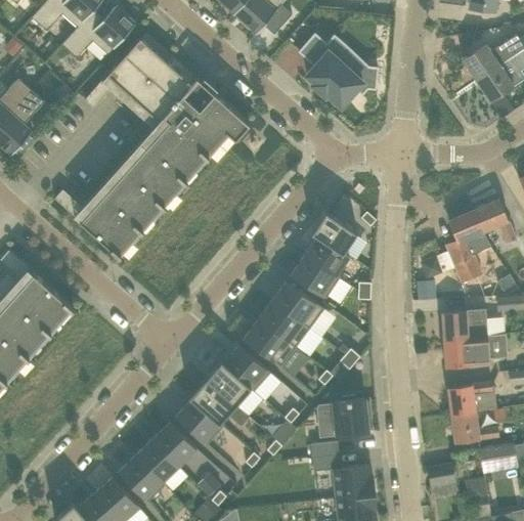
[(93,10),(95,11),(104,0),(48,0),(47,1),(32,18),(47,33),(62,15),(77,29),(93,10)]
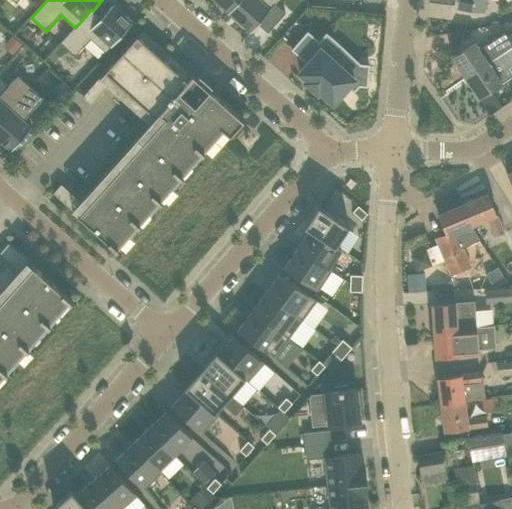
[(211,0),(228,15),(228,16),(242,0),(211,0)]
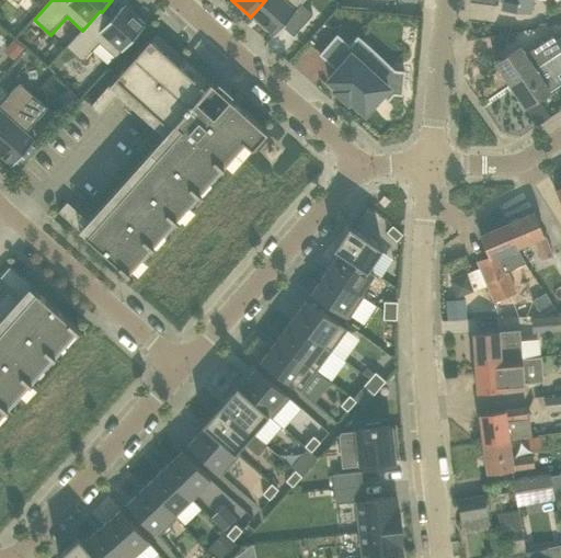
[(284,29),(295,37),(312,18),(301,8),(298,12),(297,11),(297,12),(287,3),(290,0),(265,0),(250,18),(251,18),(274,37),(273,38),(274,38),(284,29)]
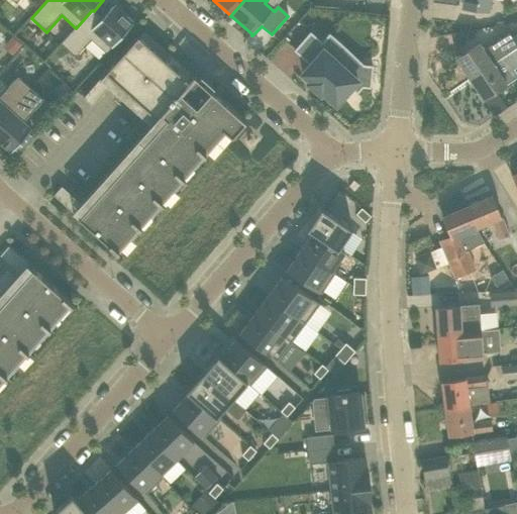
[(463,0),(463,10),(489,11),(490,0),(463,0)]
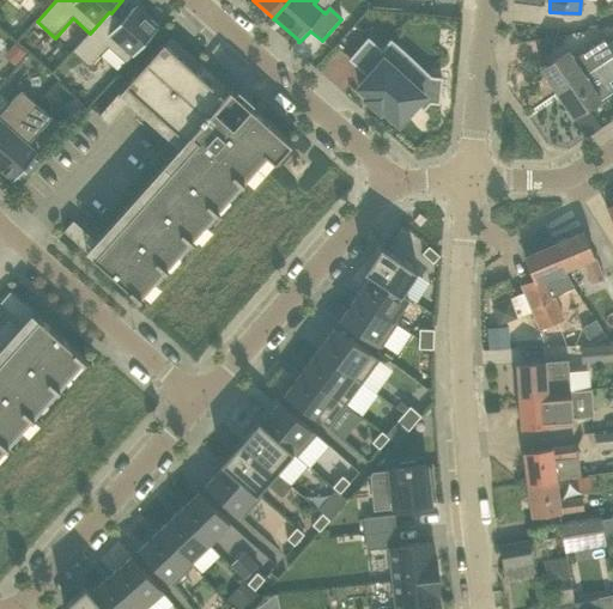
[(90,34),(73,53),(90,69),(108,49),(127,66),(159,31),(134,8),(121,23),(111,13),(109,12),(90,34)]
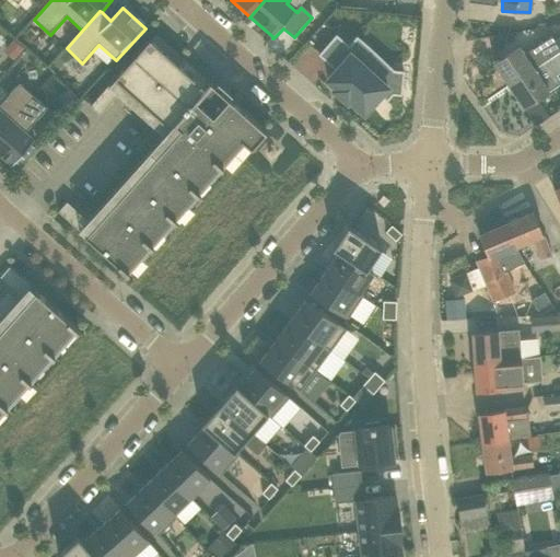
[(381,97),(387,103),(393,96),(401,97),(405,74),(394,72),(391,77),(382,69),(375,77),(352,57),(356,54),(337,37),(319,57),(337,72),(328,82),(336,90),(335,92),(348,104),(350,102),(365,115),(381,97)]
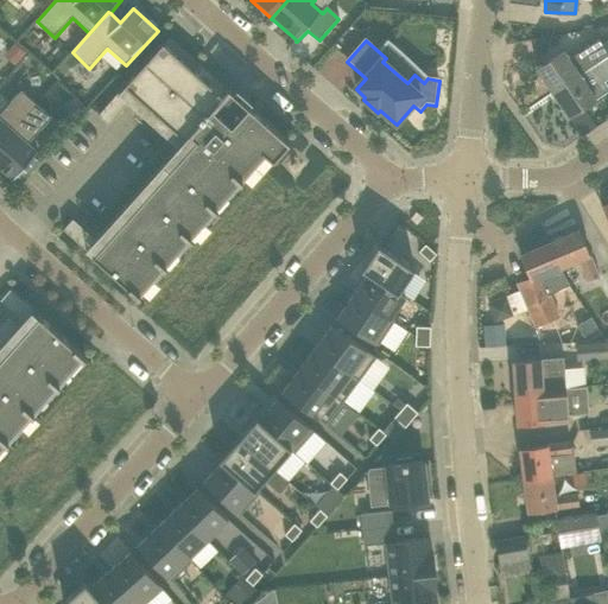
[(564,53),(537,70),(553,95),(580,77),(599,65),(607,58),(607,53),(599,40),(569,61),(564,53)]
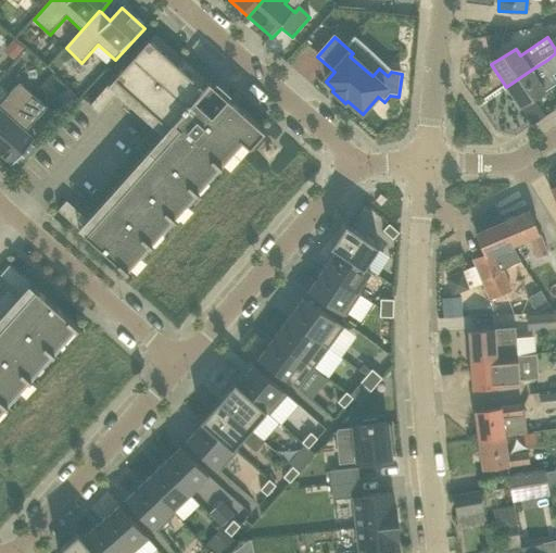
[(17,59),(24,51),(13,41),(7,49),(17,59)]
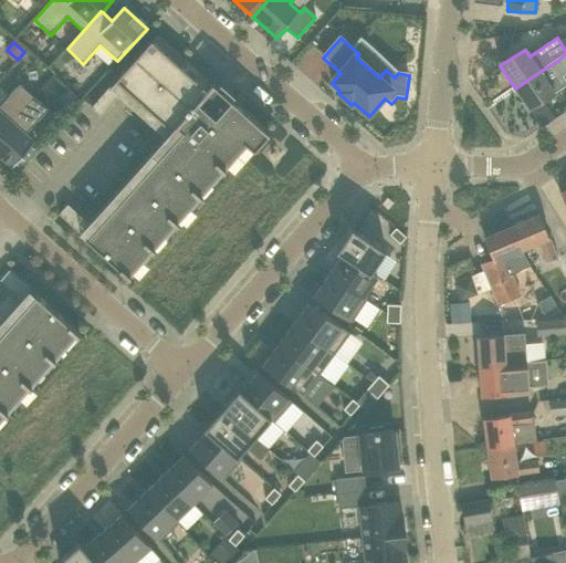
[(182,70),(152,42),(116,82),(147,111),(182,70)]
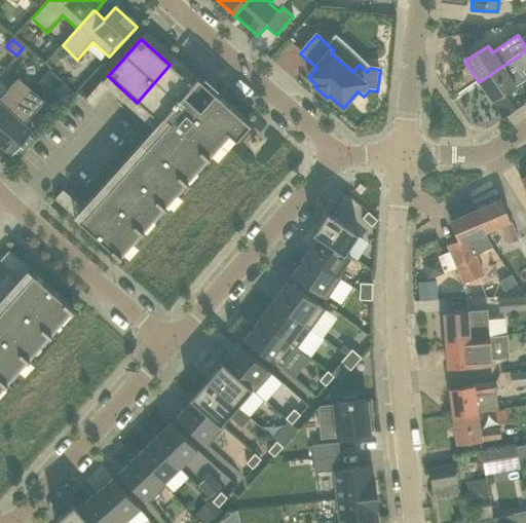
[(525,50),(518,57),(501,67),(479,82),(493,104),(516,88),(525,81),(525,77),(523,72),(525,69),(525,50)]
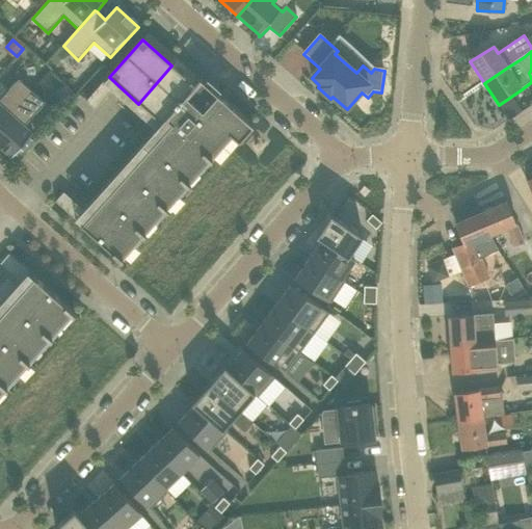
[(171,125),(201,91),(210,82),(208,79),(205,83),(201,80),(194,86),(171,65),(138,104),(163,126),(167,121),(171,125)]
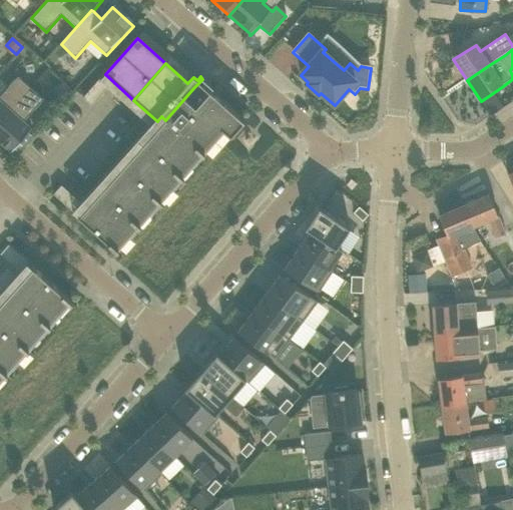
[(0,123),(29,91),(16,79),(0,96),(0,123)]
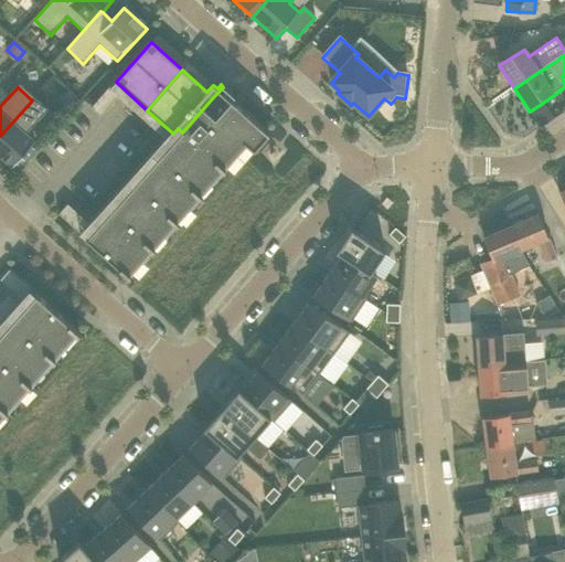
[(223,87),(213,97),(182,133),(86,240),(119,269),(129,278),(247,146),(254,152),(269,135),(232,102),(235,98),(223,87)]
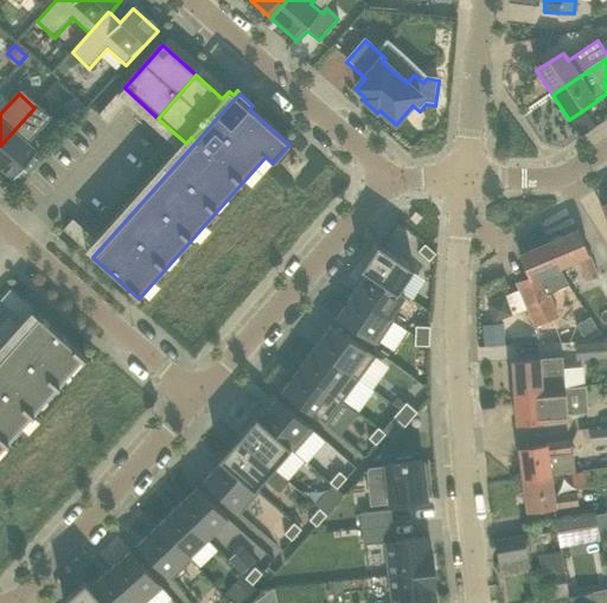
[(98,117),(109,127),(129,104),(119,95),(98,117)]
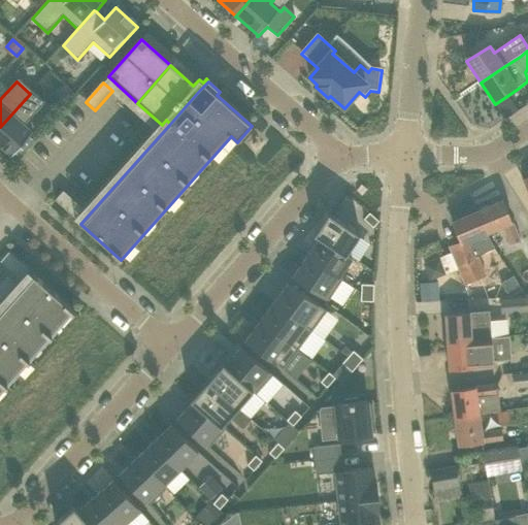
[(75,95),(66,86),(59,92),(67,102),(75,95)]
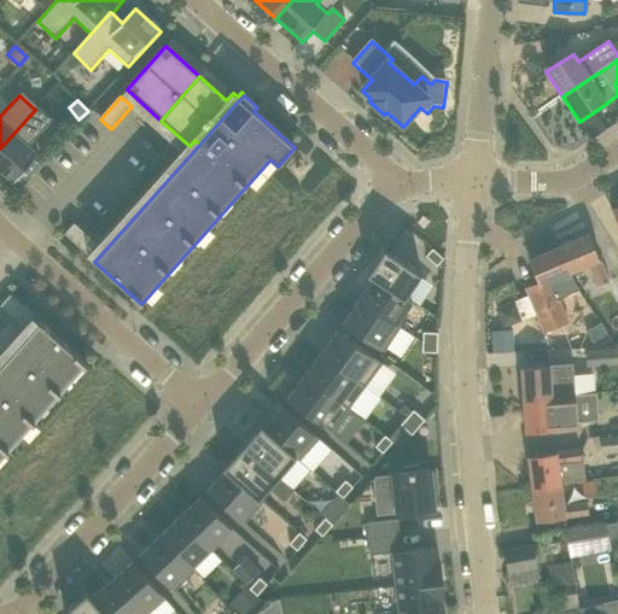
[(51,123),(35,110),(0,148),(0,171),(13,185),(17,181),(22,186),(41,164),(36,161),(39,157),(29,148),(51,123)]
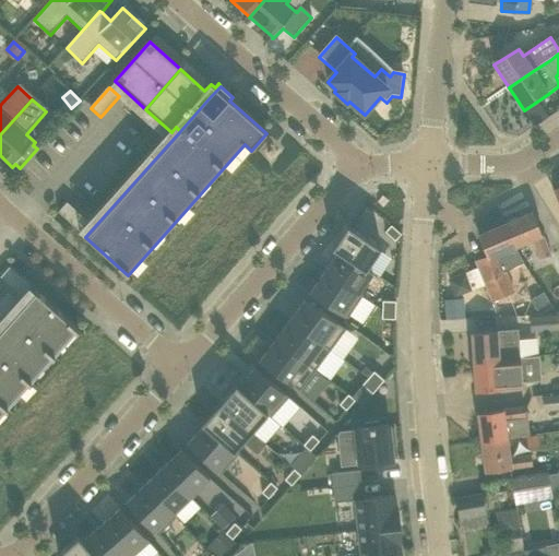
[(87,222),(67,203),(59,213),(80,232),(87,222)]
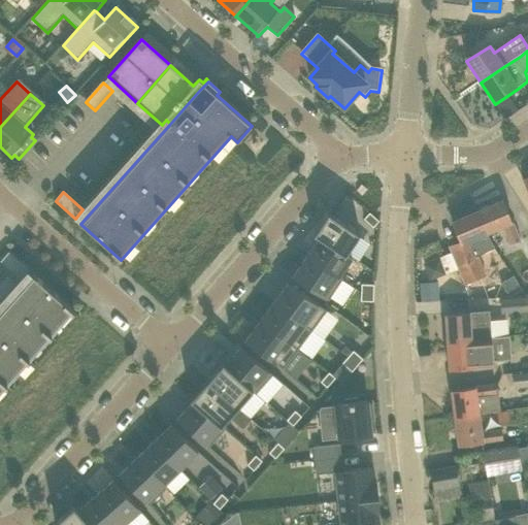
[(504,229),(512,247),(521,242),(503,202),(477,212),(487,236),(504,229)]
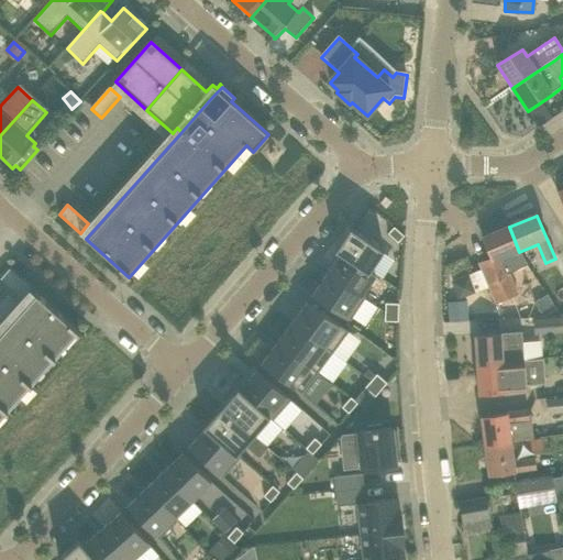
[(517,297),(510,278),(501,259),(519,252),(509,227),(482,238),(490,260),(479,265),(496,306),(517,297)]
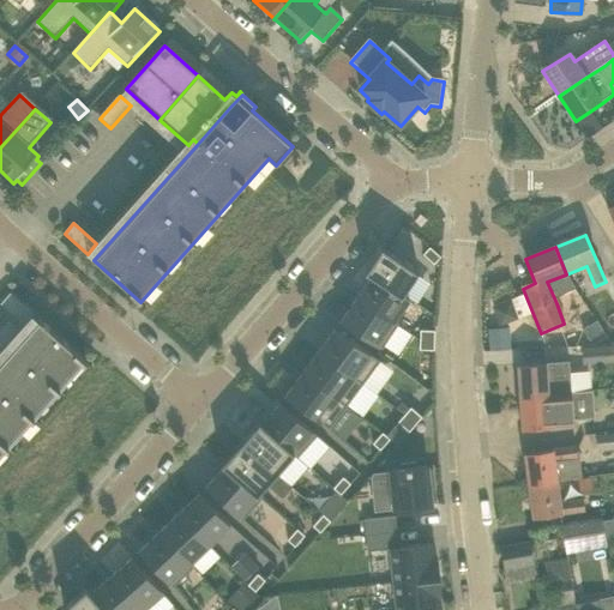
[(373,277),(409,301),(403,296),(419,273),(383,249),(366,275),(372,278),(373,277)]
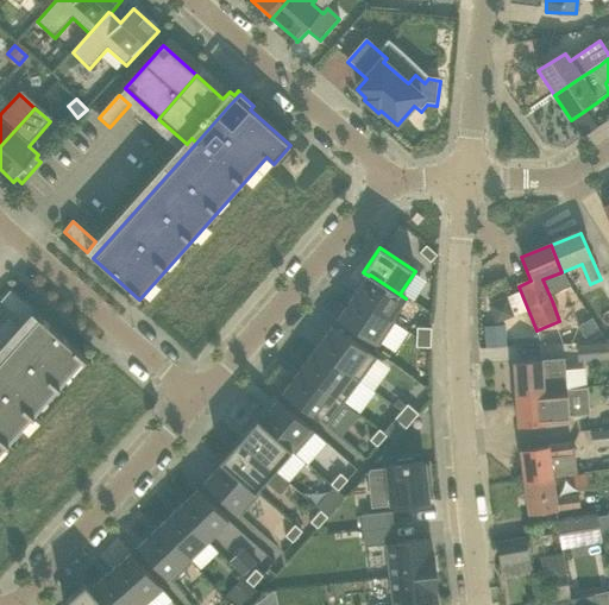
[(437,258),(426,249),(420,256),(431,265),(437,258)]
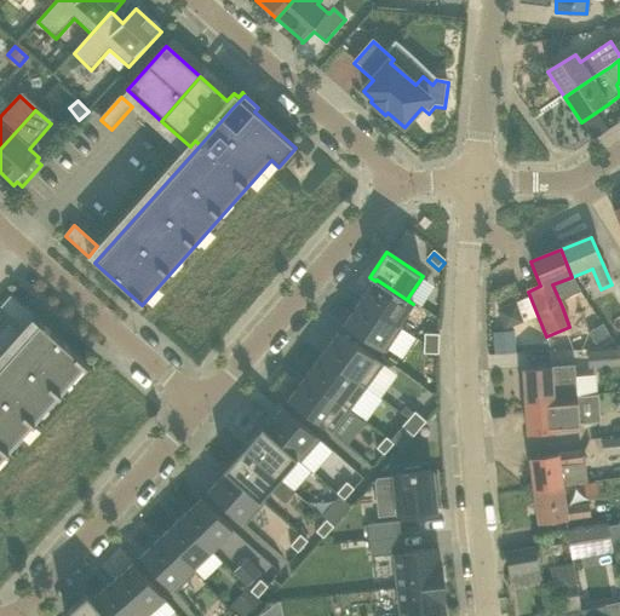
[(397,327),(413,304),(377,280),(375,281),(361,303),(397,327)]
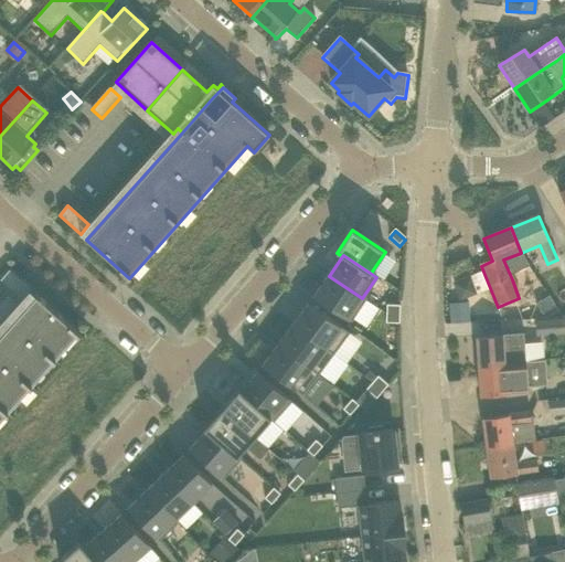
[(22,300),(31,290),(10,272),(1,282),(22,300)]
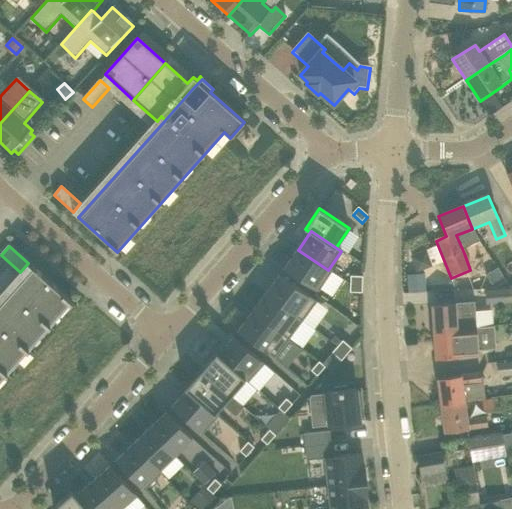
[(328,270),(298,250),(285,270),(315,290),(328,270)]
